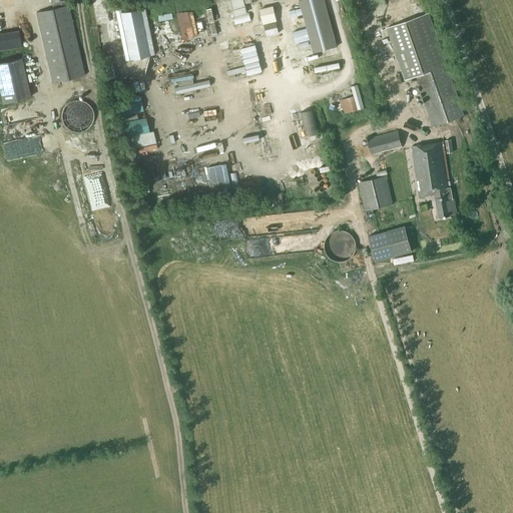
[(50,0),(52,8),(68,4),(66,0),(50,0)]
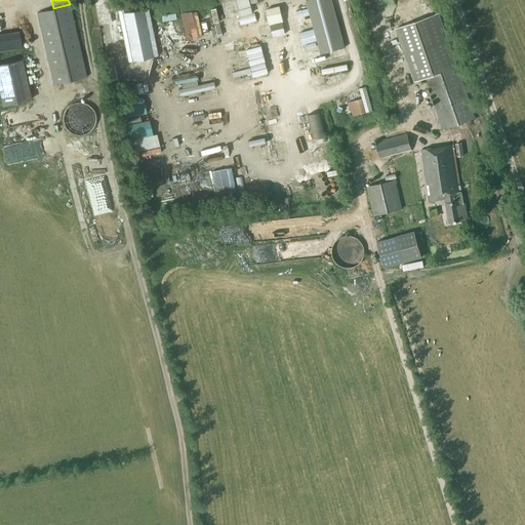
[(253,12),(249,0),(236,0),(241,15),(253,12)]
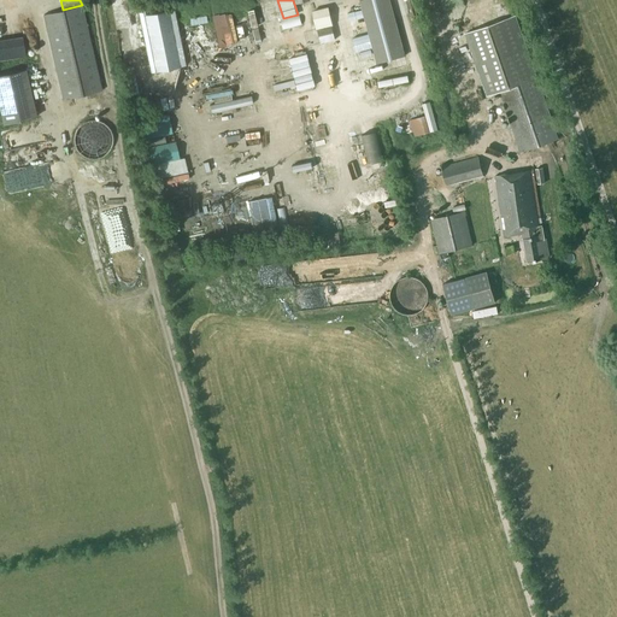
[(406,56),(391,0),(359,0),(369,34),(352,39),(356,52),(372,48),(375,58),(362,62),(363,68),(406,56)]
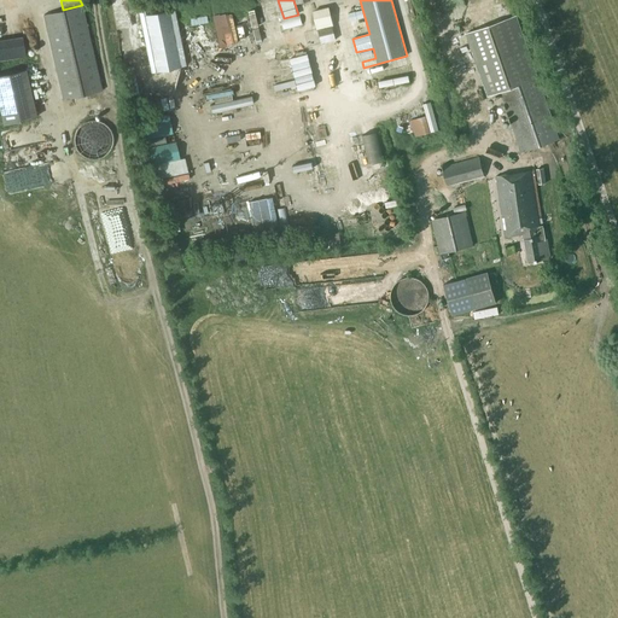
[(82,5),(63,10),(41,16),(64,101),(103,91),(82,5)]
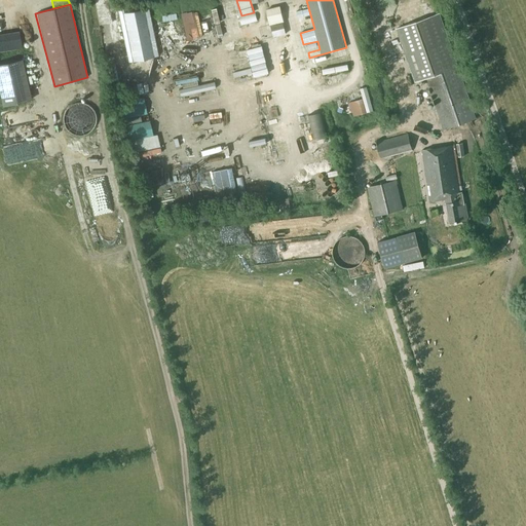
[(285,22),(280,5),(266,9),(270,25),(285,22)]
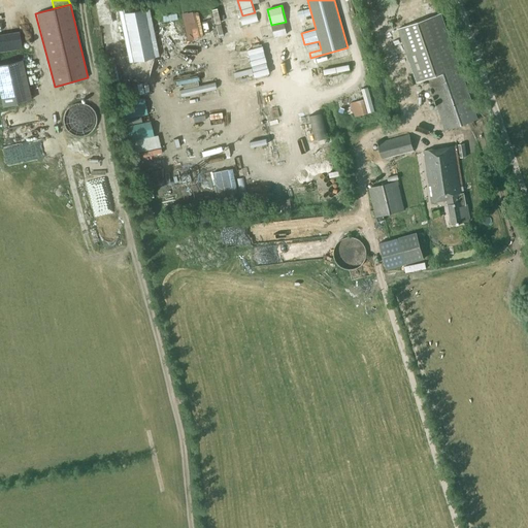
[(154,57),(144,8),(124,12),(133,61),(154,57)]
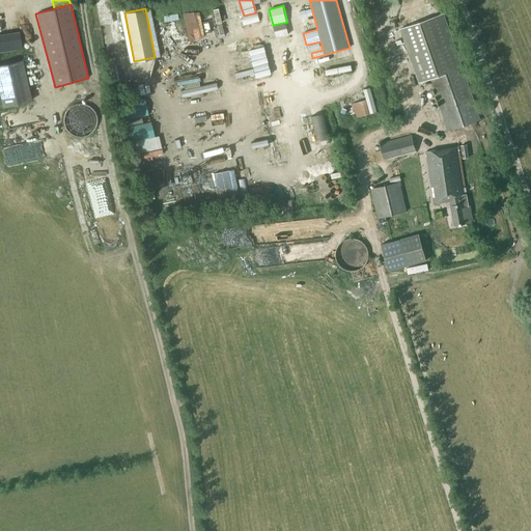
[(201,9),(184,11),(187,39),(204,37),(201,9)]
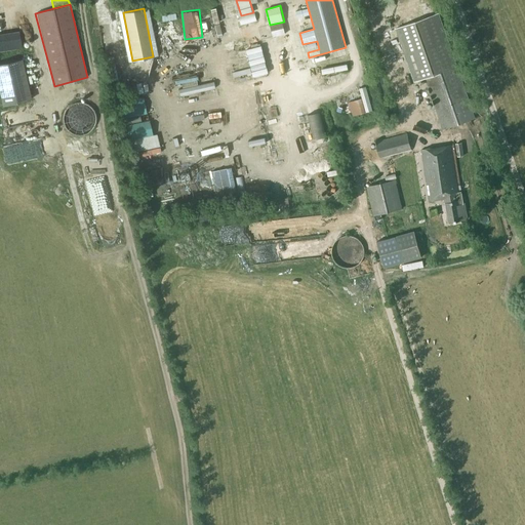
[(476,118),(439,12),(396,28),(414,82),(425,78),(443,129),(476,118)]
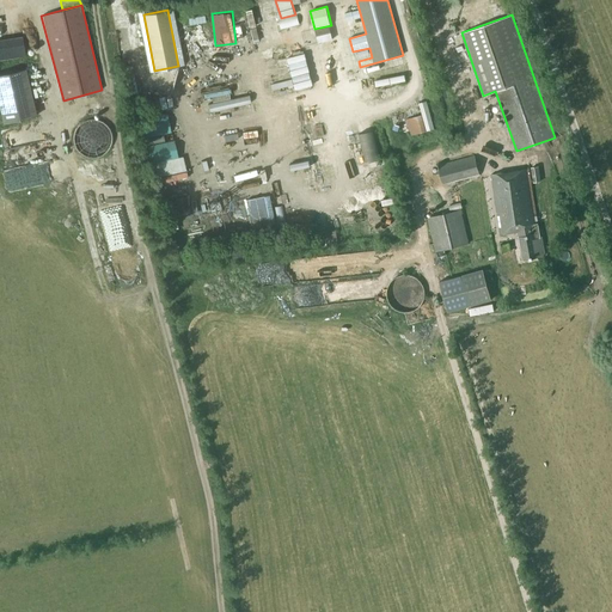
[(23,36),(0,37),(0,57),(25,56),(23,36)]
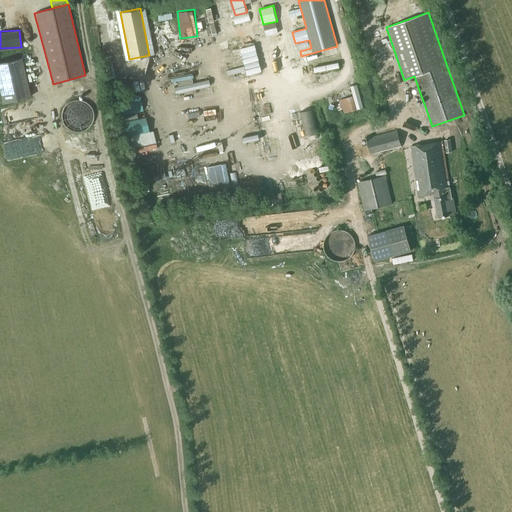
[(241,47),(247,73),(262,70),(255,43),(241,47)]
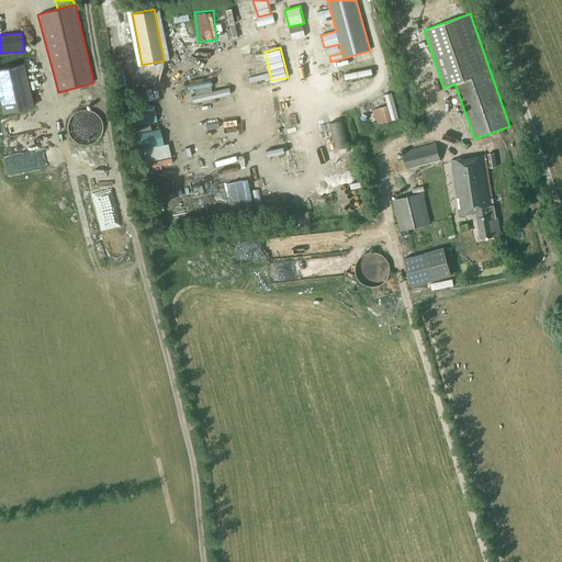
[(0,102),(2,113),(33,107),(23,63),(0,68),(0,102)]
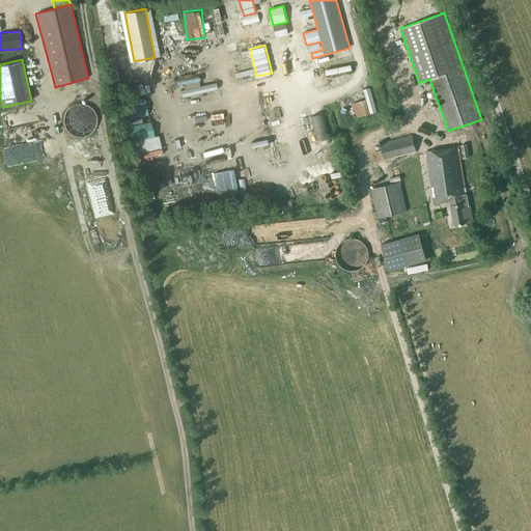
[(198,70),(173,74),(174,80),(199,75),(198,70)]
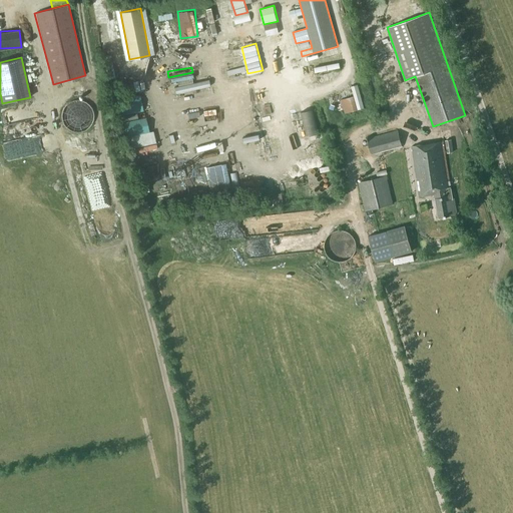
[(342,98),(346,112),(366,106),(359,83),(352,85),(355,94),(342,98)]
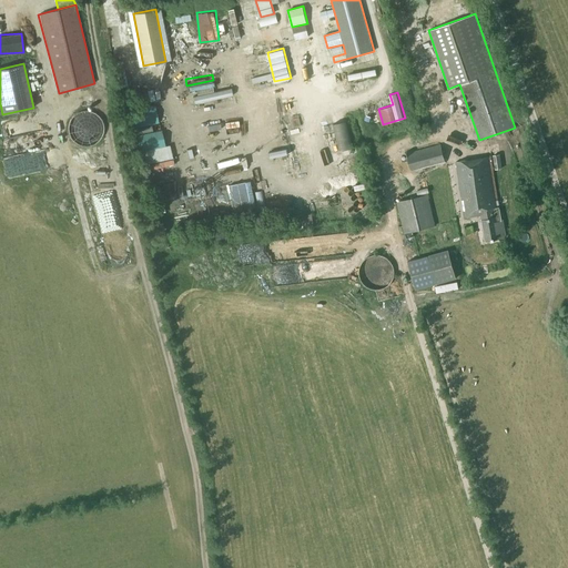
[(135,125),(158,124),(156,105),(133,108),(135,125)]
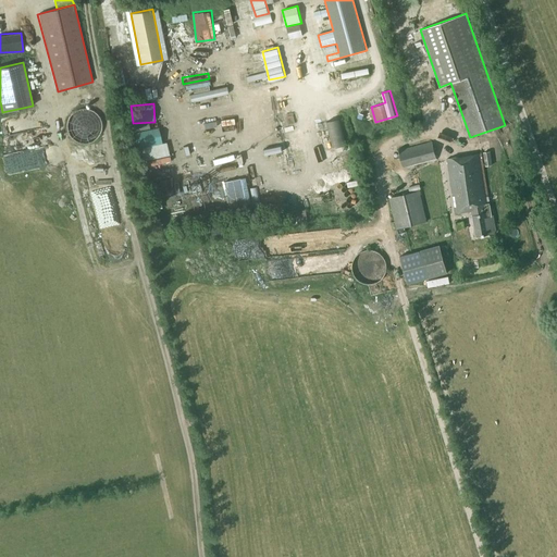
[(203,121),(239,111),(238,103),(201,113),(203,121)]
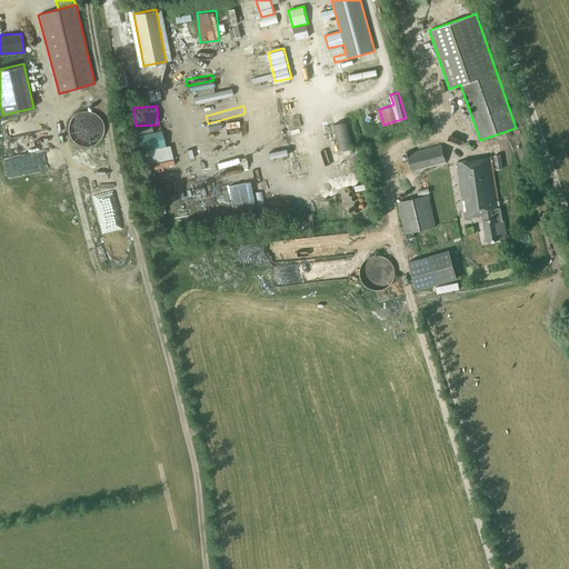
[(69,122),(68,128),(69,133),(71,139),(76,143),(80,146),(87,147),(92,146),(97,143),(101,139),(103,133),(105,128),(103,122),(101,118),(97,113),(92,110),(87,110),(80,110),(76,113),(71,118),(69,122)]
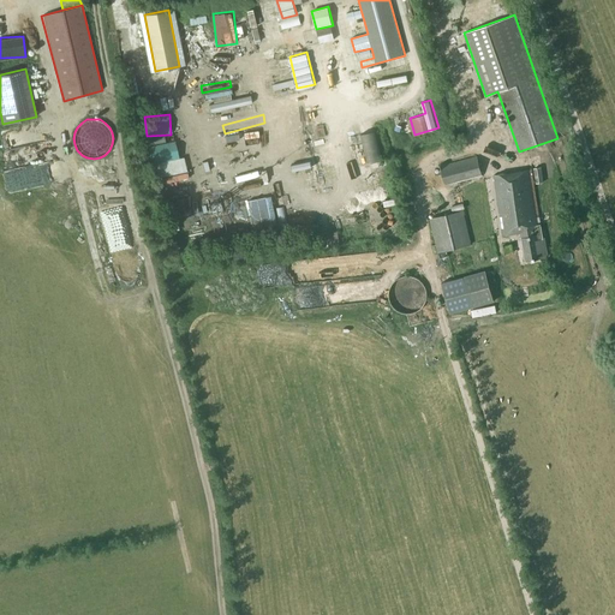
[(363,131),(365,161),(381,160),(378,131),(363,131)]
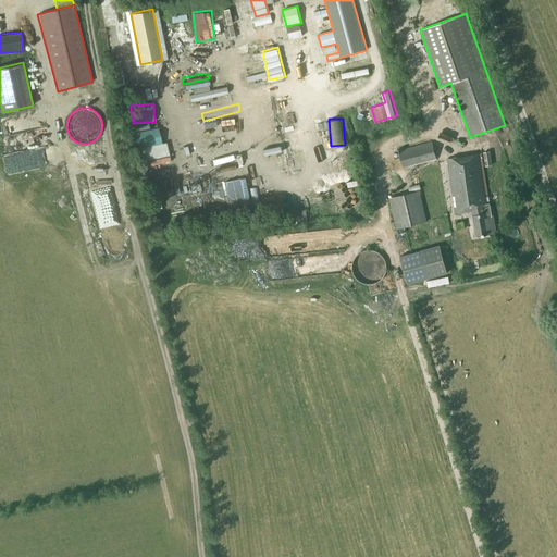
[(285,133),(300,130),(298,123),(284,126),(285,133)]
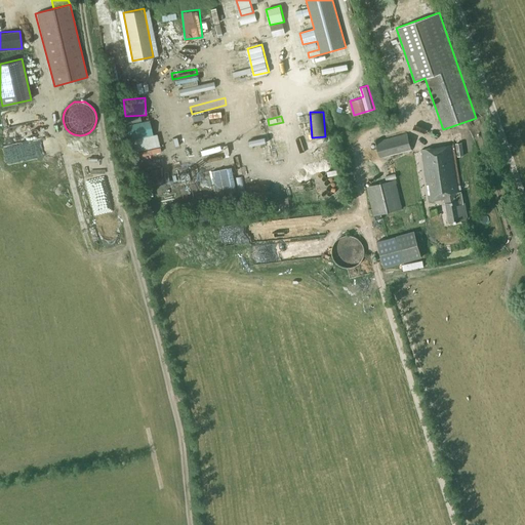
[(150,119),(131,123),(134,137),(153,133),(150,119)]
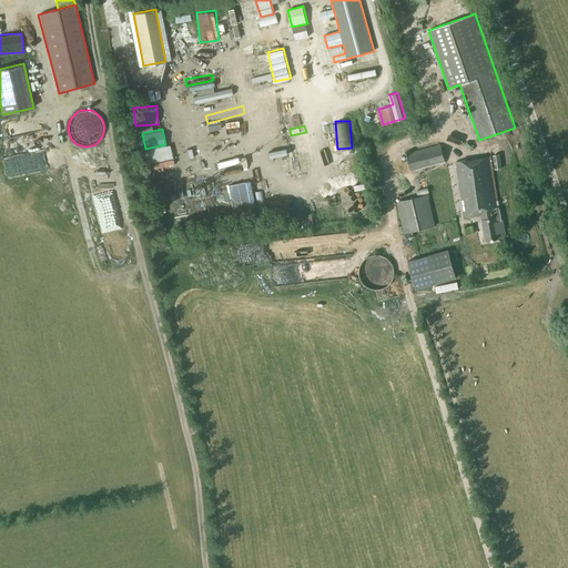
[(9,171),(51,164),(49,149),(20,153),(18,138),(7,139),(10,161),(8,162),(9,171)]
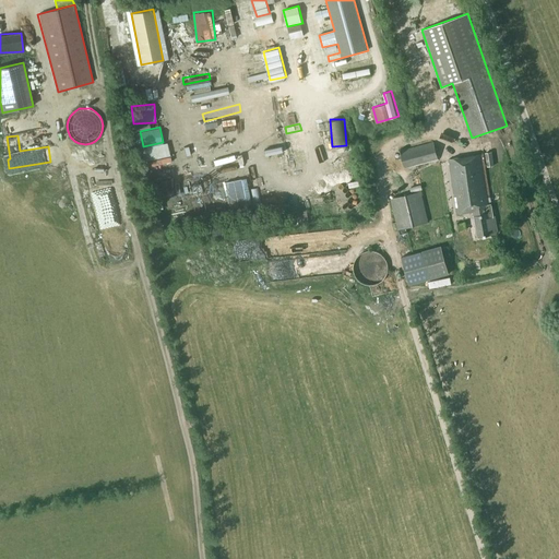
[(146,161),(170,154),(167,142),(143,149),(146,161)]
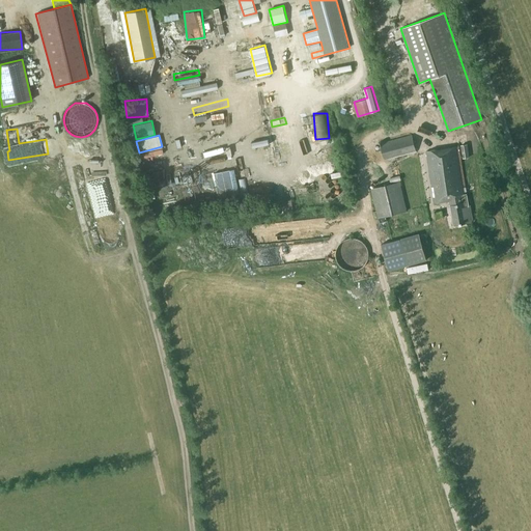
[(416,149),(412,135),(381,143),(384,159),(416,149)]
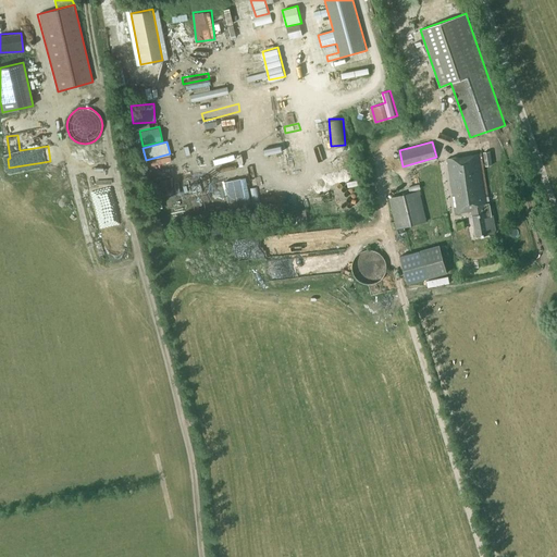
[(493,165),(491,151),(483,152),(485,166),(493,165)]
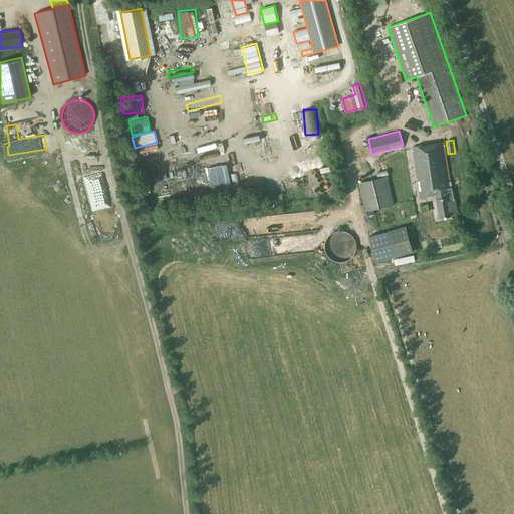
[(454,198),(452,188),(445,142),(413,147),(421,197),(436,195),(440,218),(453,216),(452,214),(459,214),(457,198),(454,198)]
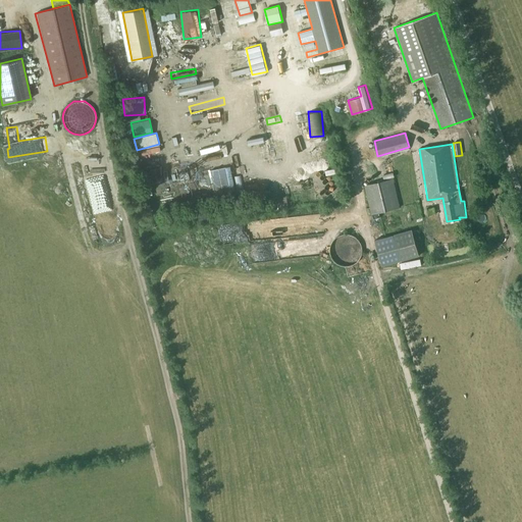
[(215,193),(235,190),(230,165),(210,169),(215,193)]
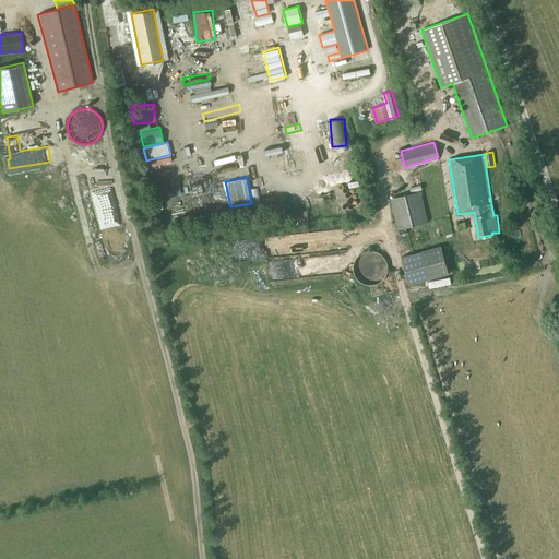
[(428,222),(421,191),(391,198),(397,229),(428,222)]
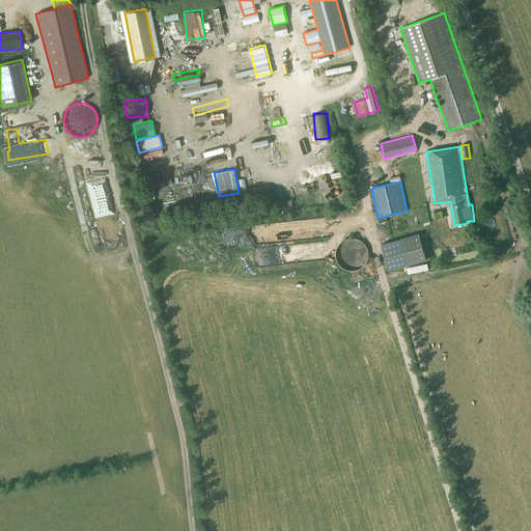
[(292,199),(278,200),(278,213),(294,212),(292,199)]
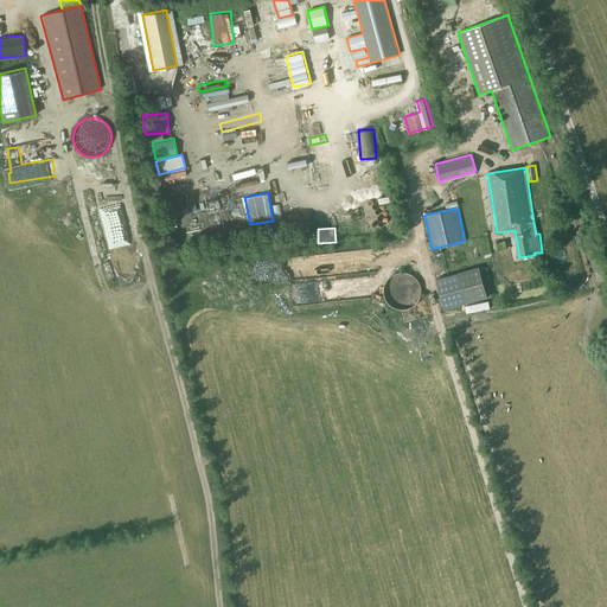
[(449,251),(452,261),(468,257),(466,249),(449,251)]
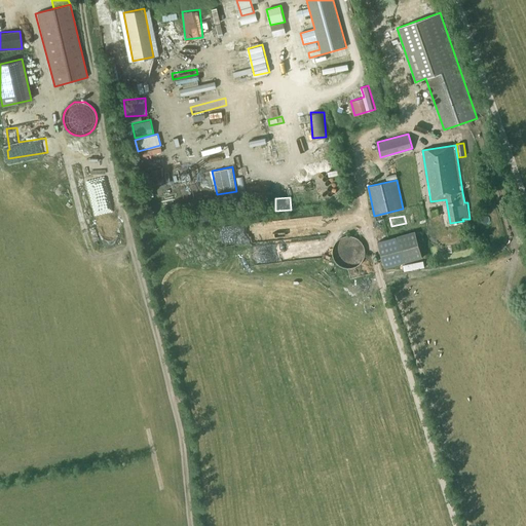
[(240,233),(245,231),(245,232),(250,230),(247,224),(238,227),(240,233)]
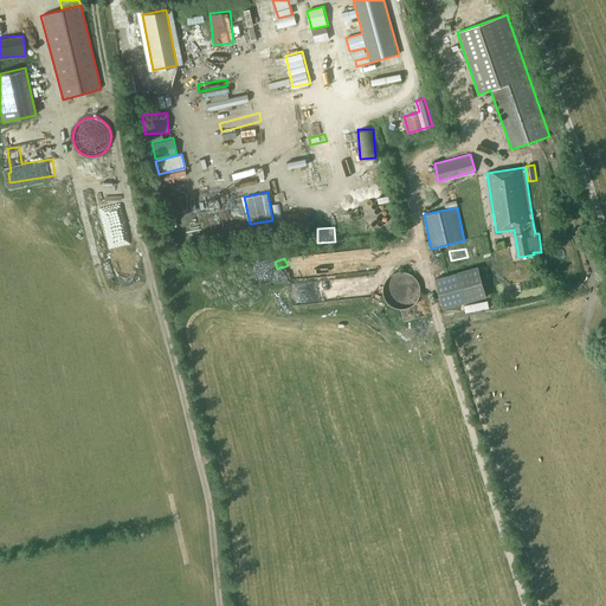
[(487,297),(478,266),(436,278),(444,309),(487,297)]
